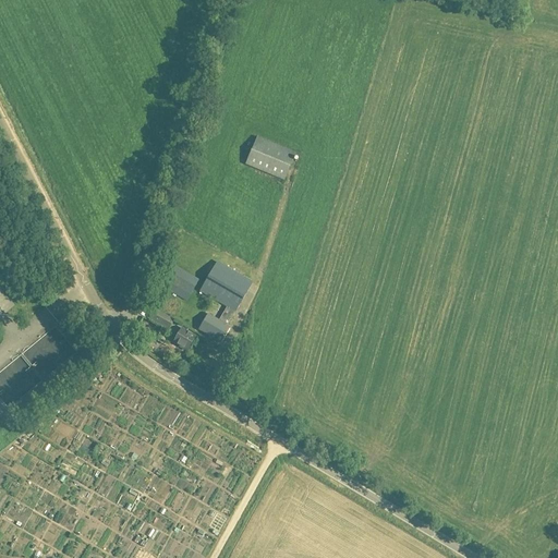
[(284,180),(295,154),(257,137),(245,164),(284,180)]
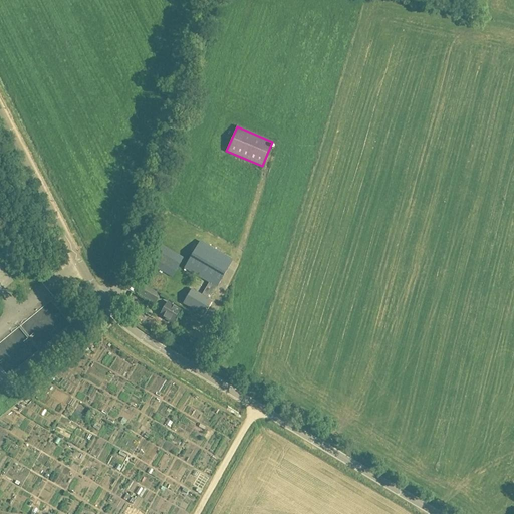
[(175,223),(181,214),(177,211),(171,220),(175,223)]
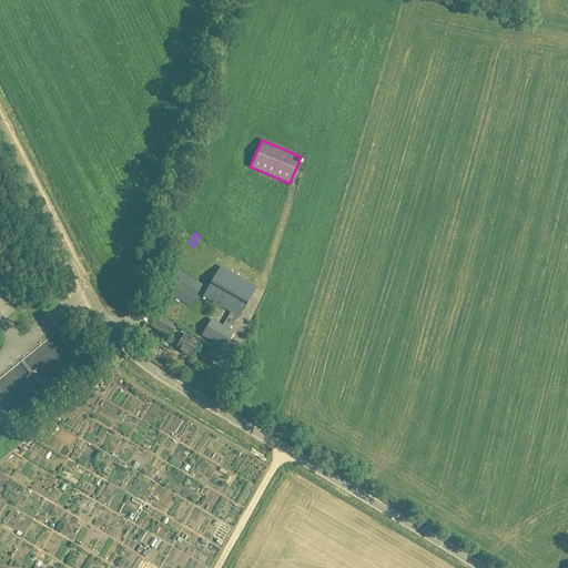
[(231,312),(223,326),(212,320),(203,336),(226,350),(235,333),(232,332),(257,287),(221,266),(204,296),(231,312)]
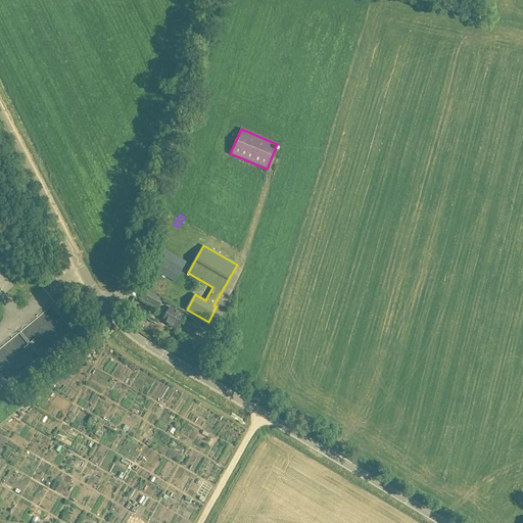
[(200,294),(206,286),(197,280),(192,287),(200,294)]
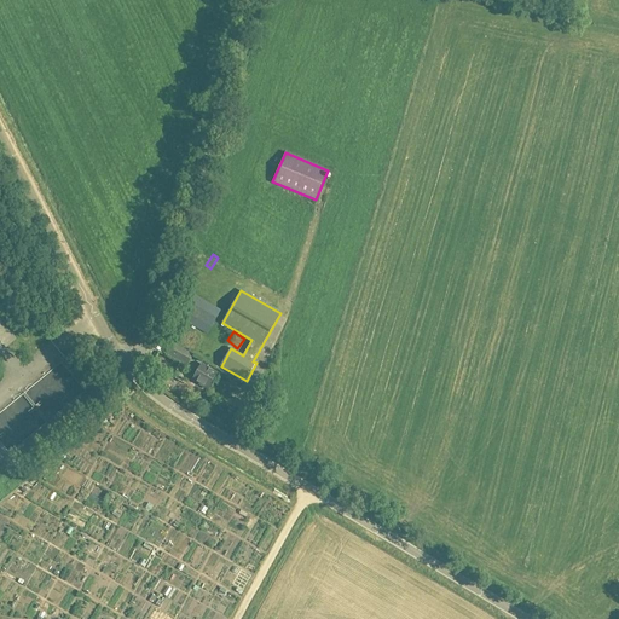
[(173,342),(167,352),(166,354),(187,366),(194,354),(173,342)]
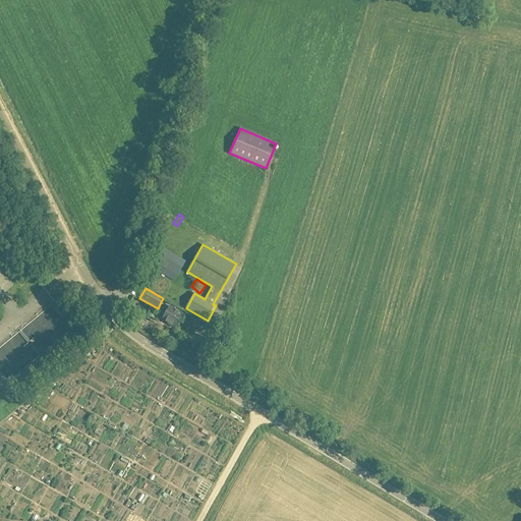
[(182,313),(170,306),(162,320),(174,327),(182,313)]
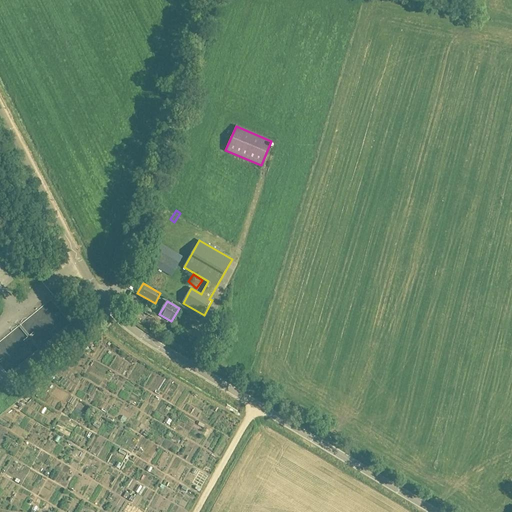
[(17,387),(10,379),(2,386),(9,394),(17,387)]
